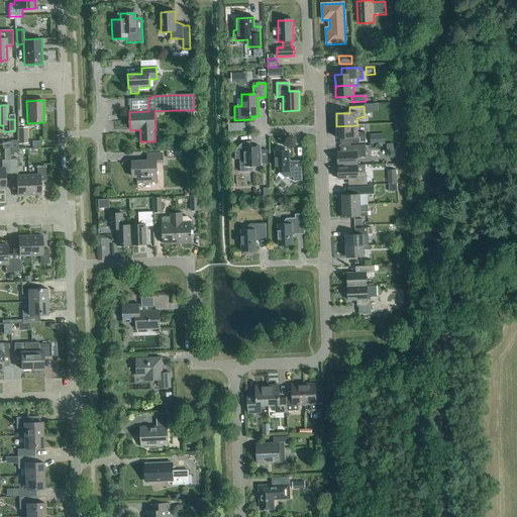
[(230,130),(246,130),(246,121),(230,122),(230,130)]
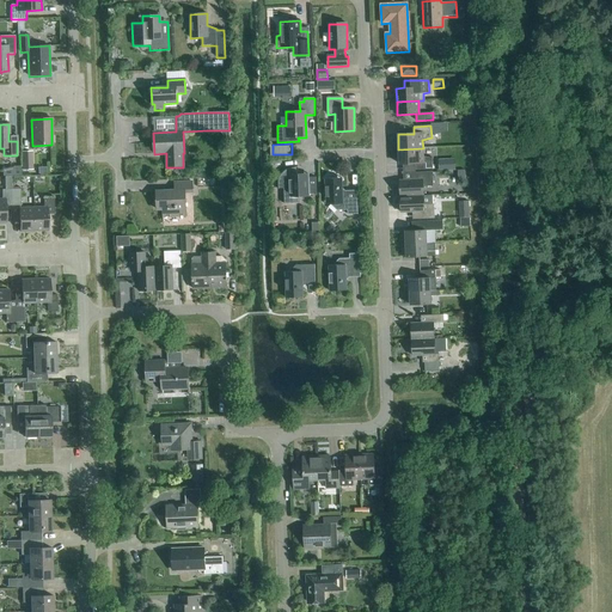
[(423,148),(398,150),(399,164),(403,164),(403,172),(416,172),(415,171),(433,170),(433,158),(423,157),(423,148)]
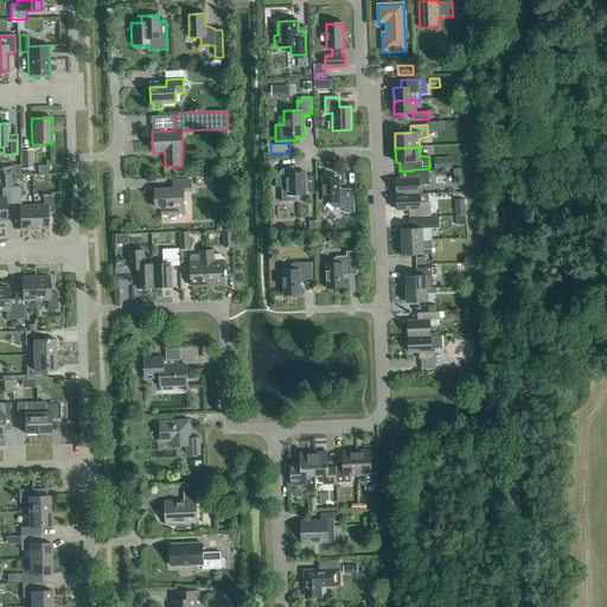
[(21,168),(32,168),(32,151),(21,151),(21,168)]
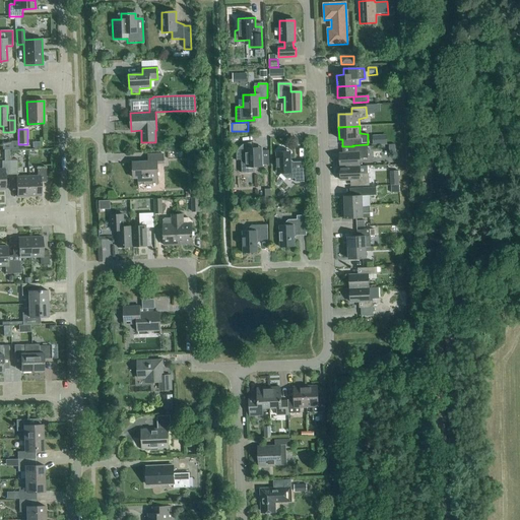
[(386,135),(372,136),(372,145),(386,144),(386,135)]
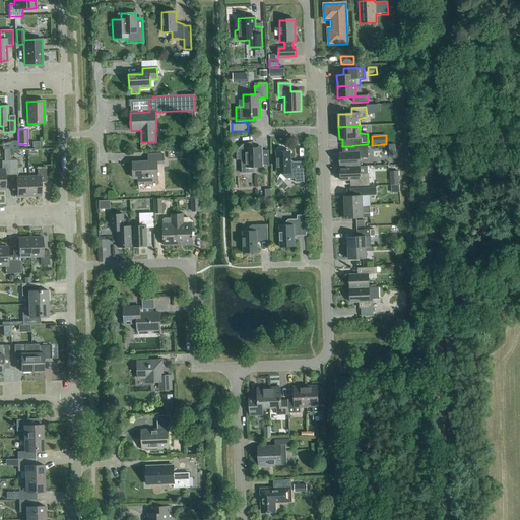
[(263,167),(263,165),(269,165),(268,151),(262,151),(262,148),(253,148),(251,142),(245,144),(243,145),(242,145),(240,147),(239,149),(238,150),(238,151),(237,151),(237,153),(237,154),(237,160),(241,160),(242,173),(254,172),(254,167),(263,167)]
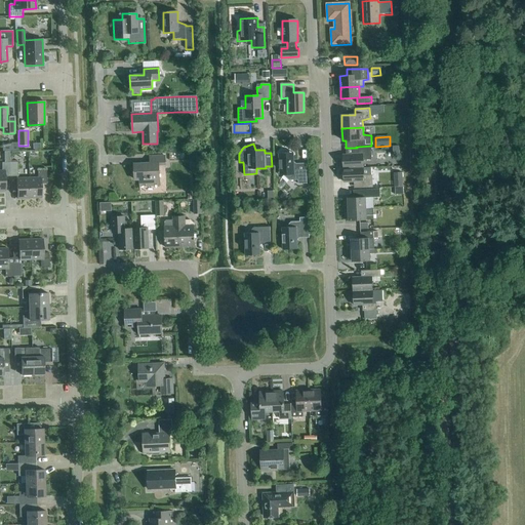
[(344,169),(363,168),(363,160),(371,160),(371,148),(357,148),(357,155),(342,155),(344,169)]
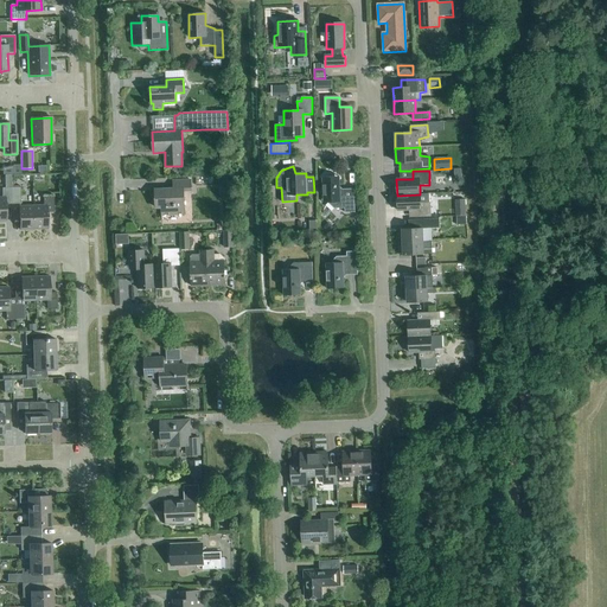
[(343,192),(339,190),(339,177),(323,178),(324,203),(327,203),(334,209),(345,209),(345,213),(355,212),(355,191),(343,192)]
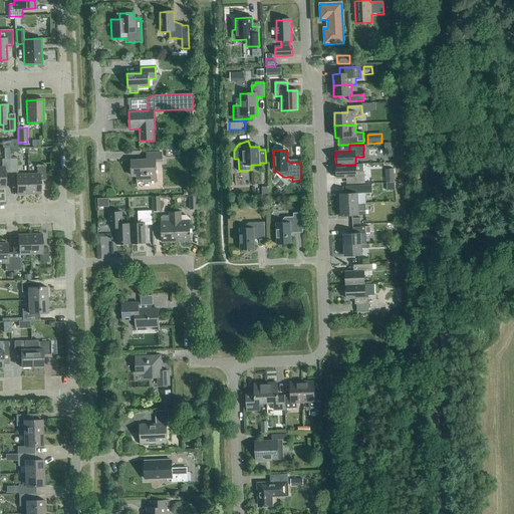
[(157,182),(156,162),(162,162),(162,153),(147,154),(147,161),(131,161),(132,177),(137,176),(137,183),(157,182)]
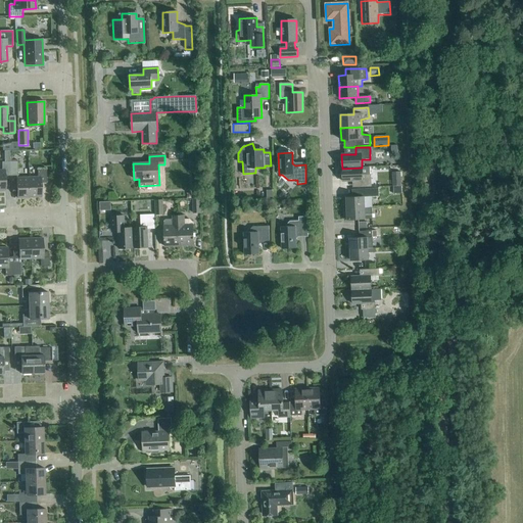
[(5,176),(10,176),(10,162),(1,162),(2,170),(0,170),(0,190),(5,190),(5,176)]
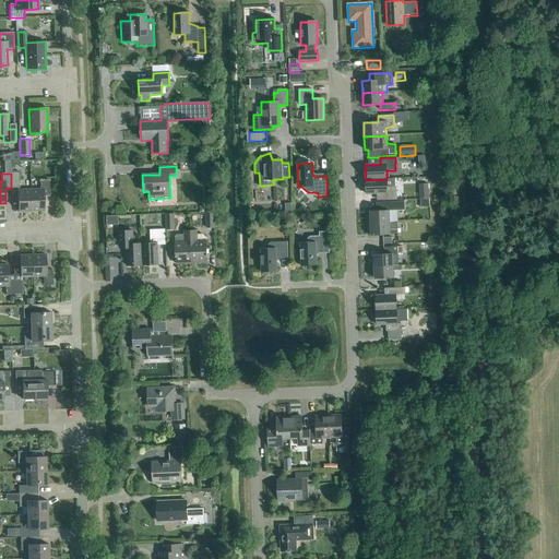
[(395,178),(387,179),(366,180),(367,194),(377,194),(377,201),(397,200),(396,187),(395,187),(395,178)]
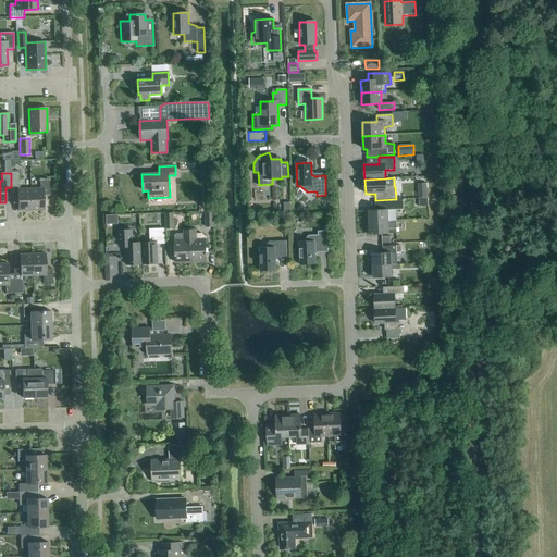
[(31,189),(31,211),(44,210),(44,195),(49,195),(49,180),(39,181),(40,188),(31,189)]
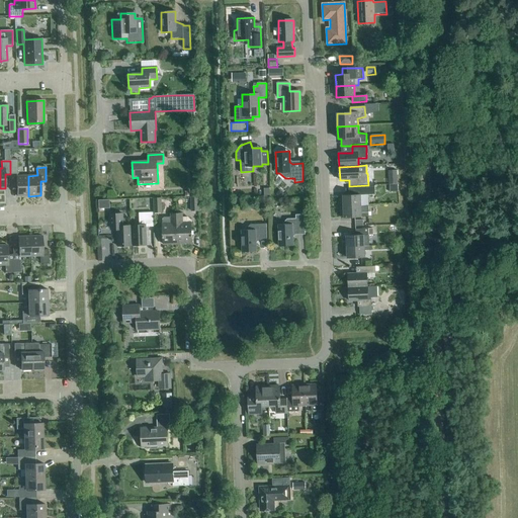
[(398,184),(397,170),(394,170),(389,171),(389,184),(398,184)]
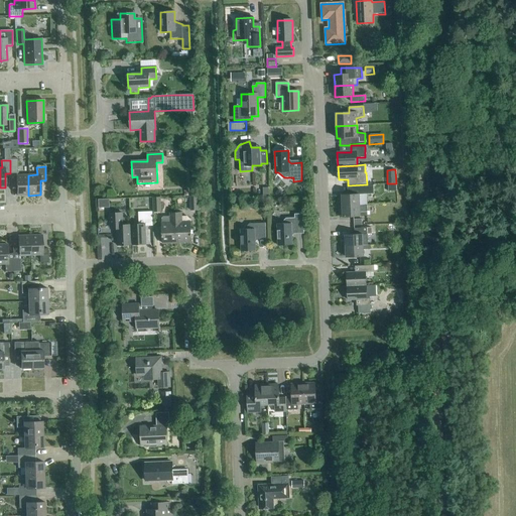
[(17,196),(28,196),(28,175),(16,175),(17,196)]
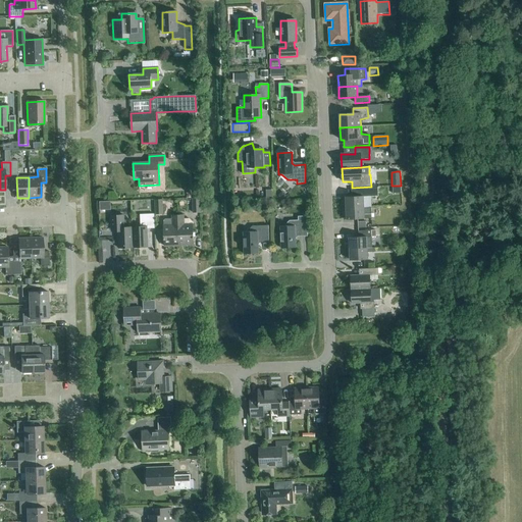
[(344,209),(364,208),(364,201),(371,201),(371,196),(363,197),(363,192),(365,192),(365,191),(365,189),(357,190),(357,197),(343,197),(344,209)]
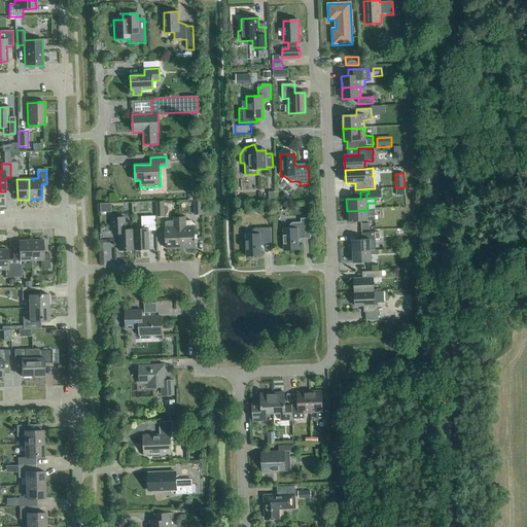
[(195,215),(203,215),(202,201),(194,201),(195,215)]
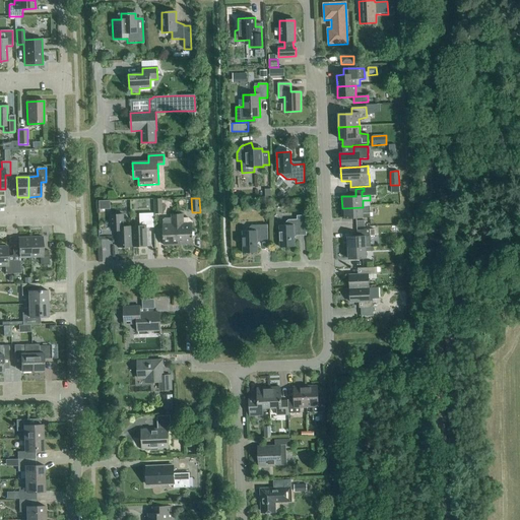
[(154,214),(163,213),(161,199),(153,199),(154,214)]
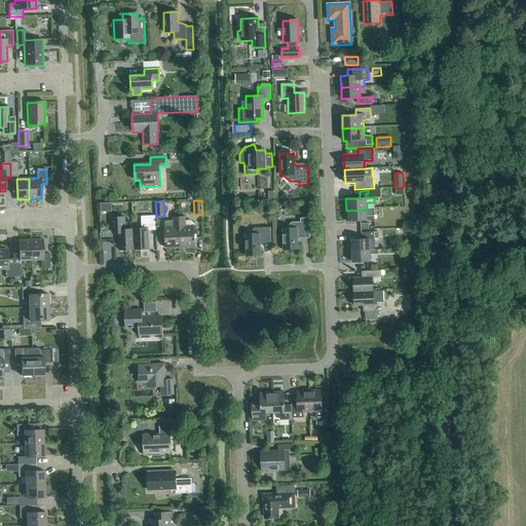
[(374,209),(367,210),(346,211),(346,222),(374,221),(374,209)]
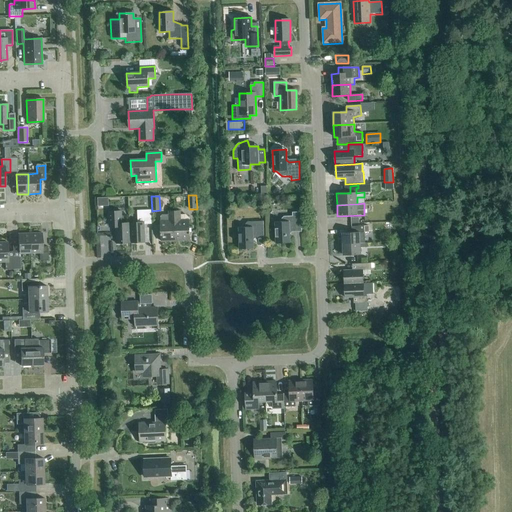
[(130,223),(131,243),(145,242),(144,225),(152,224),(151,210),(137,211),(138,223),(130,223)]
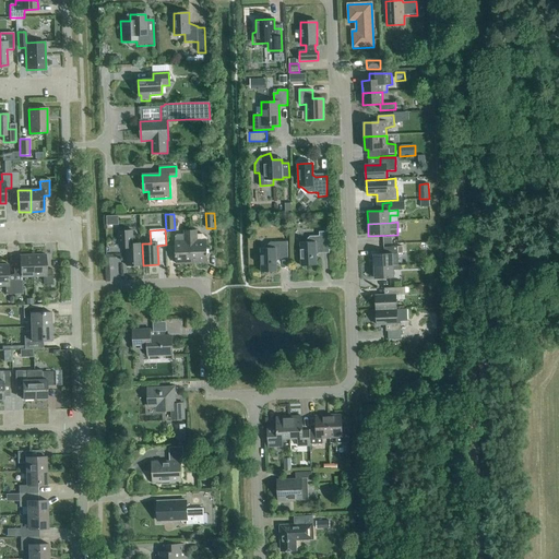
[(143,265),(142,244),(141,244),(133,244),(132,230),(119,232),(119,247),(127,247),(127,266),(142,265),(143,265)]
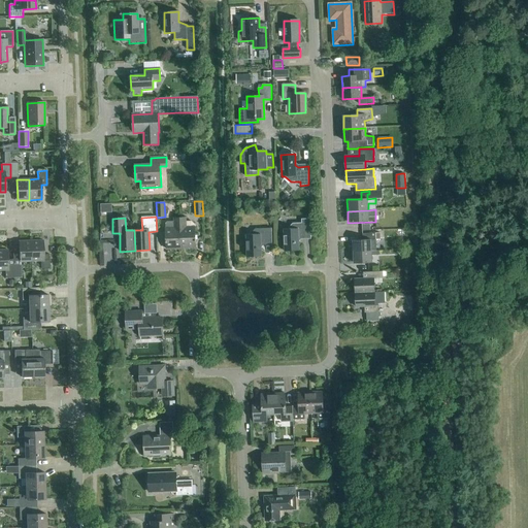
[(179,219),(180,249),(196,249),(195,224),(192,222),(186,222),(186,218),(179,219)]
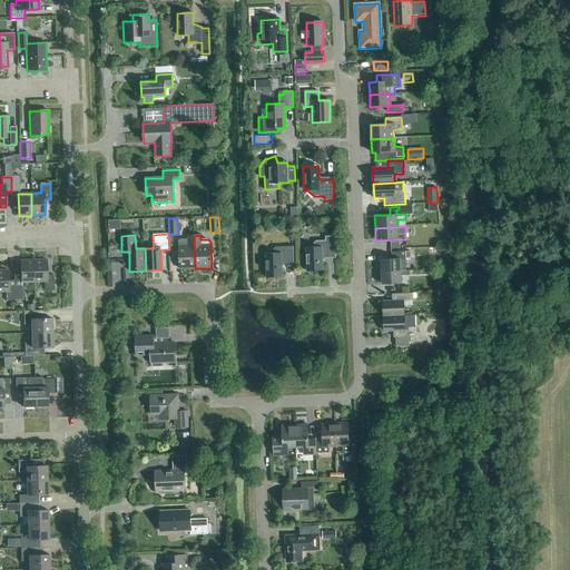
[(179,269),(195,268),(194,236),(187,236),(187,238),(180,239),(178,242),(179,269)]
